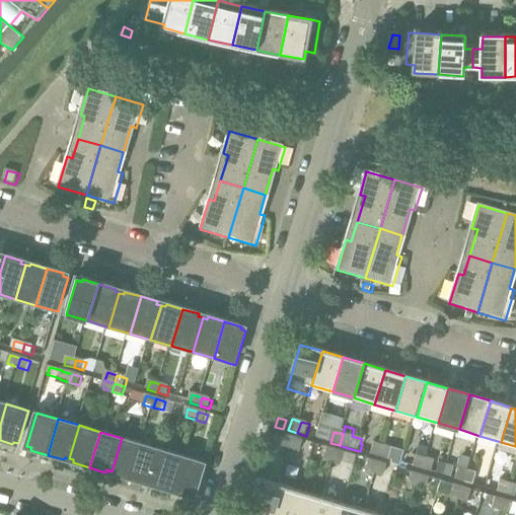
[(296,439),(287,436),(283,448),(292,450),(296,439)]
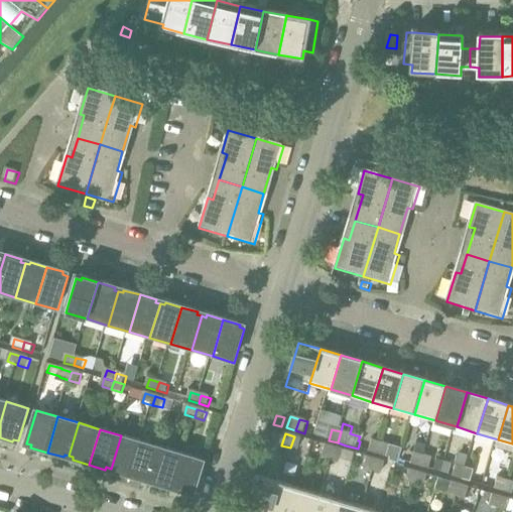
[(141,441),(121,435),(111,469),(115,470),(114,472),(131,477),(141,441)]
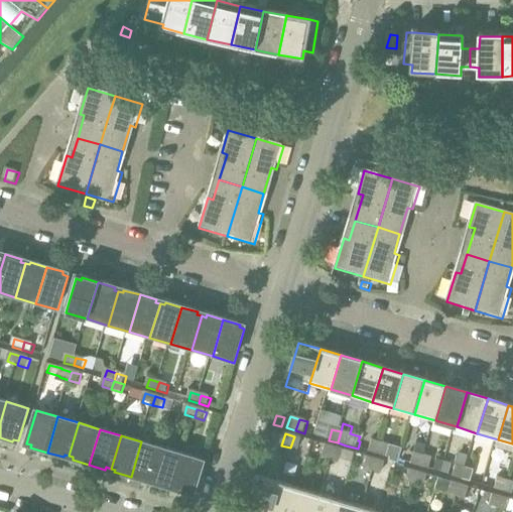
[(302,439),(294,436),(290,448),(299,451),(302,439)]
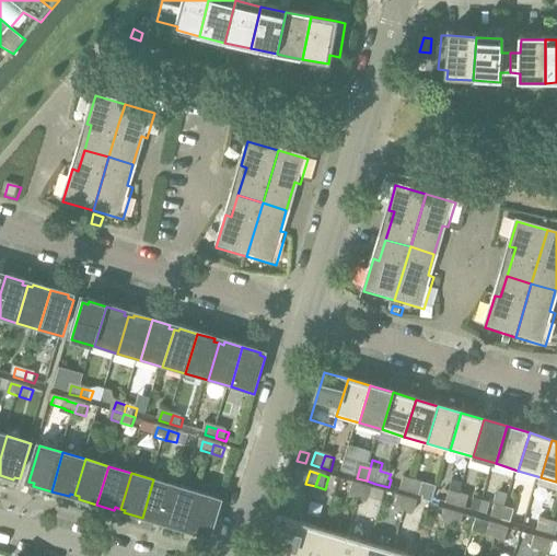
[(153,479),(142,518),(159,523),(160,520),(165,522),(176,486),(153,479)]
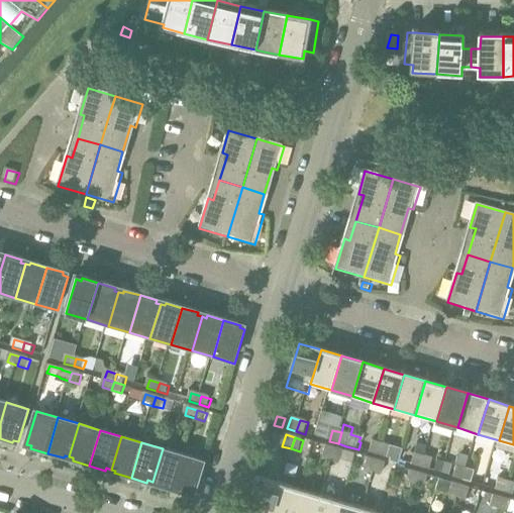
[(371,453),(380,456),(383,445),(374,442),(371,453)]
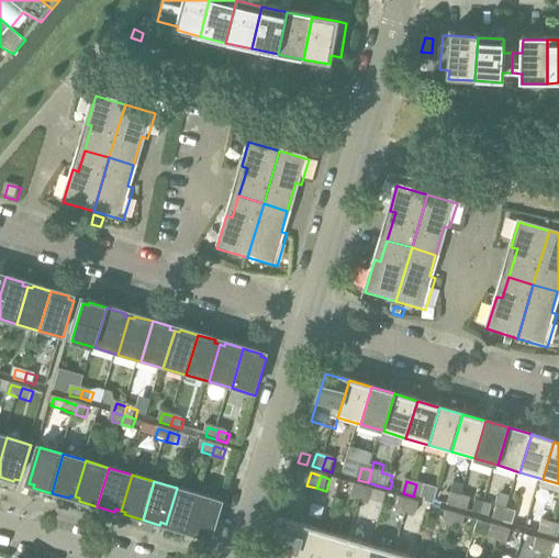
[(426,487),(416,484),(413,497),(422,499),(426,487)]
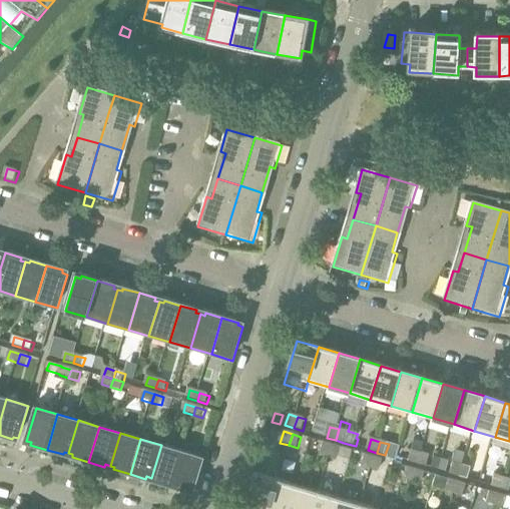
[(419,465),(422,454),(426,444),(416,442),(410,462),(419,465)]
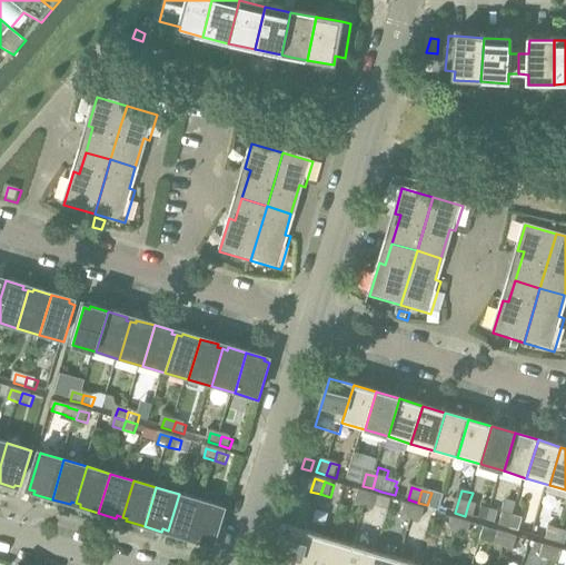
[(357,505),(367,507),(370,495),(360,493),(357,505)]
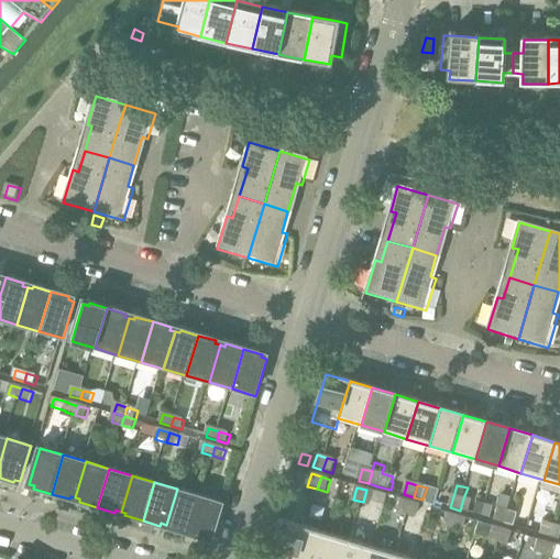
[(188,535),(200,496),(177,489),(166,525),(171,526),(169,529),(188,535)]
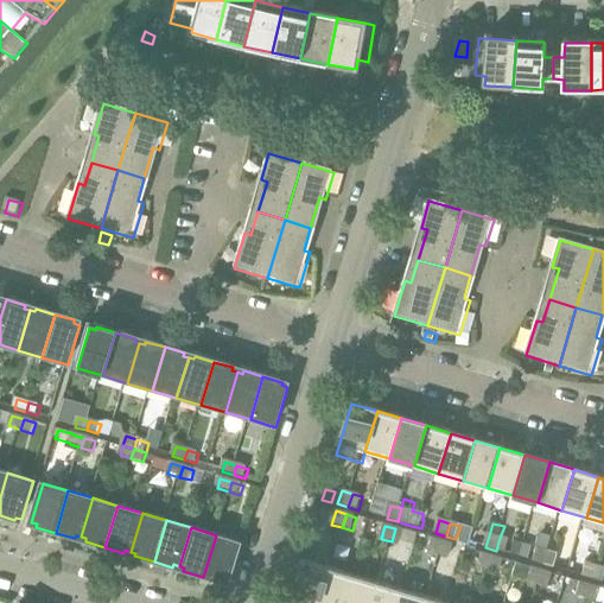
[(405,532),(395,528),(392,541),(401,545),(405,532)]
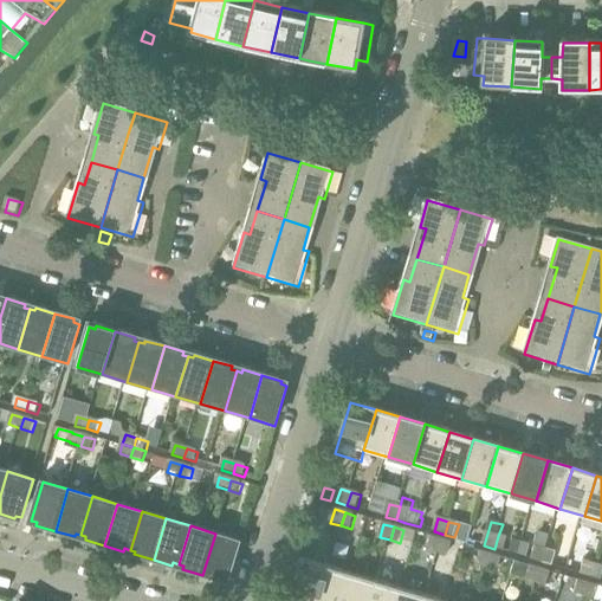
[(240,541),(215,534),(202,575),(221,581),(222,577),(228,579),(240,541)]
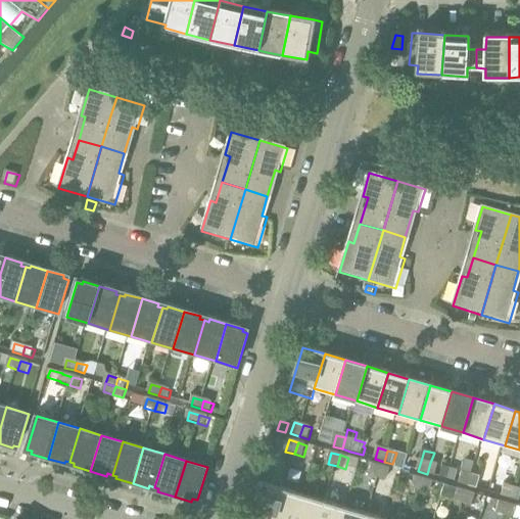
[(439,465),(430,463),(427,474),(436,477),(439,465)]
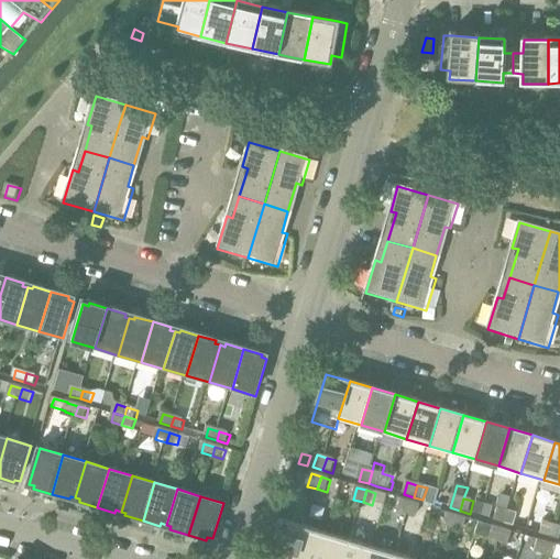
[(412,504),(402,501),(398,513),(408,516),(412,504)]
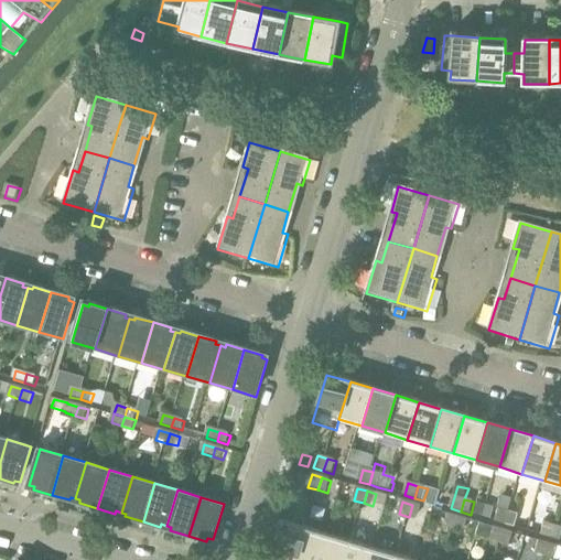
[(422,507),(412,505),(409,517),(418,519),(422,507)]
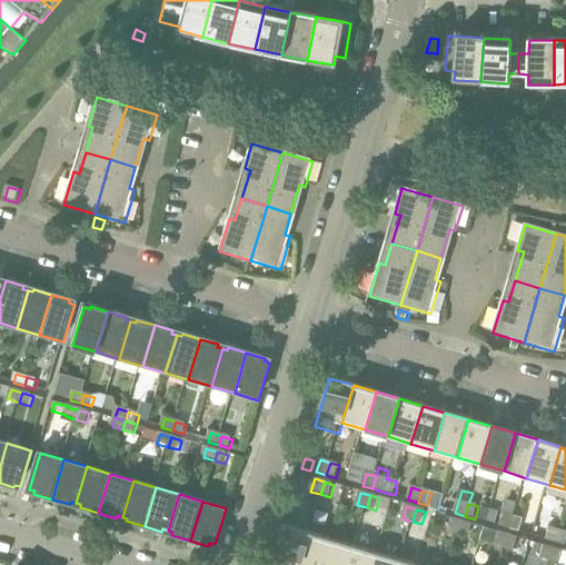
[(500,527),(510,531),(515,517),(505,515),(500,527)]
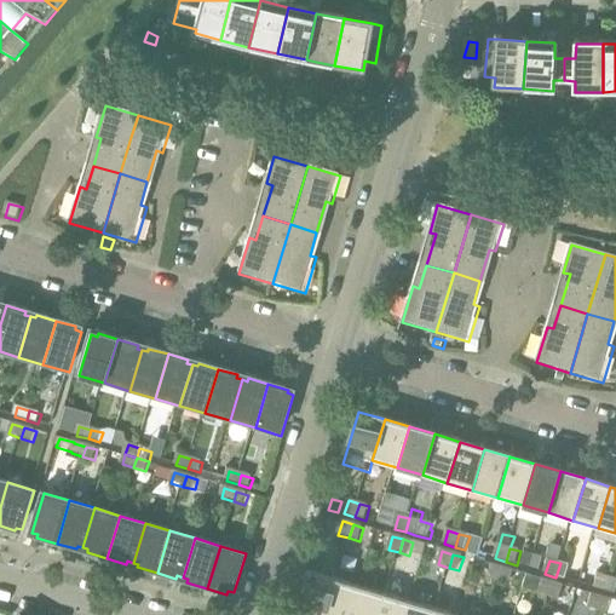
[(570,567),(560,563),(556,578),(566,580),(570,567)]
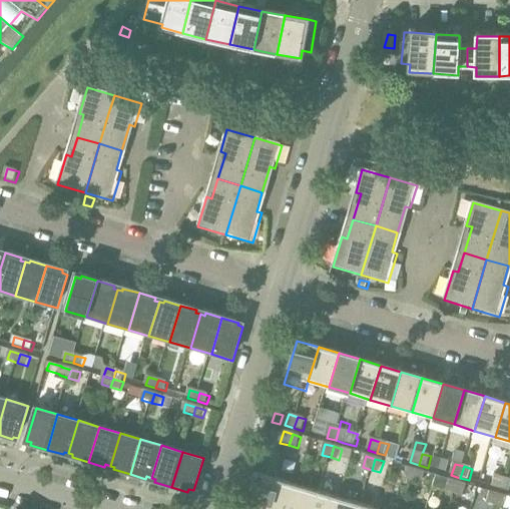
[(417,471),(408,468),(405,479),(414,482),(417,471)]
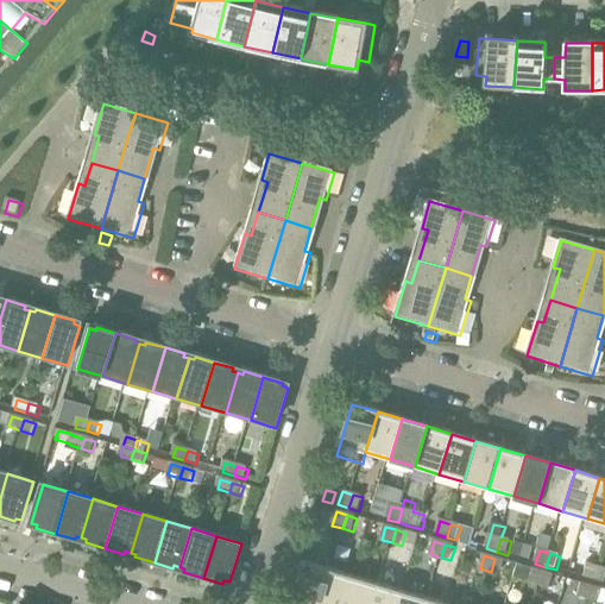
[(505,562),(495,559),(491,572),(500,576),(505,562)]
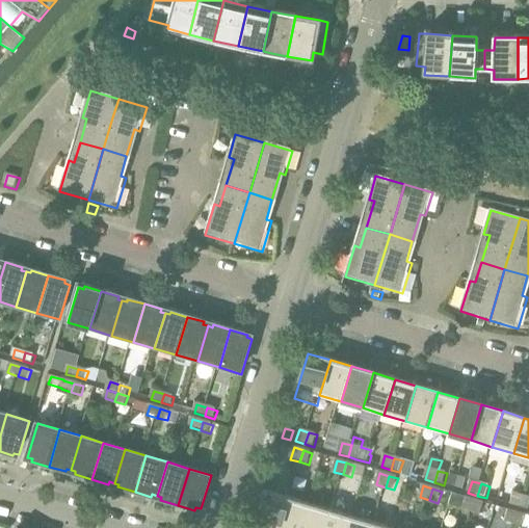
[(256,527),(279,527),(288,499),(266,493),(256,527)]
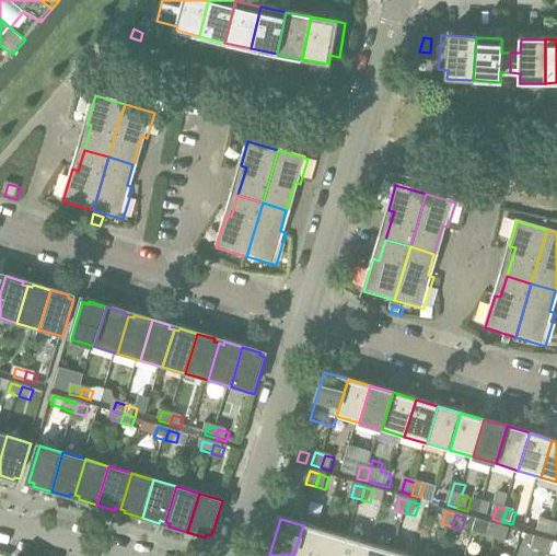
[(538,532),(548,535),(552,523),(542,520),(538,532)]
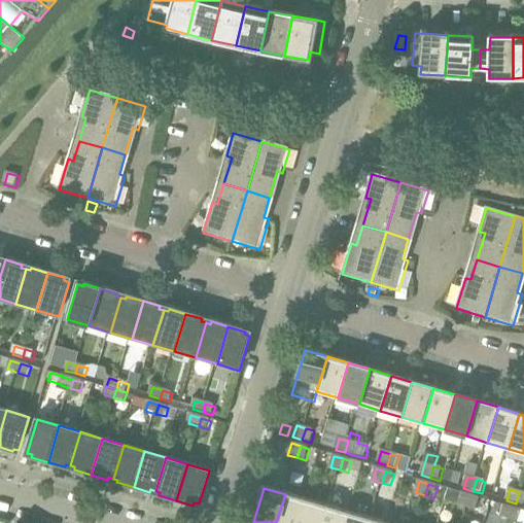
[(300,522),(307,500),(285,494),(276,522),(300,522)]
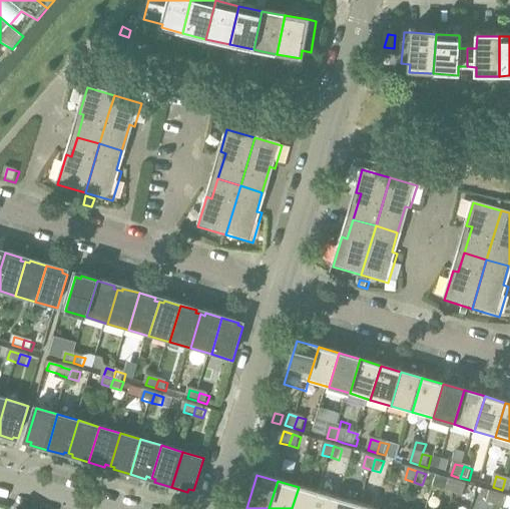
[(459,483),(450,481),(446,492),(455,494),(459,483)]
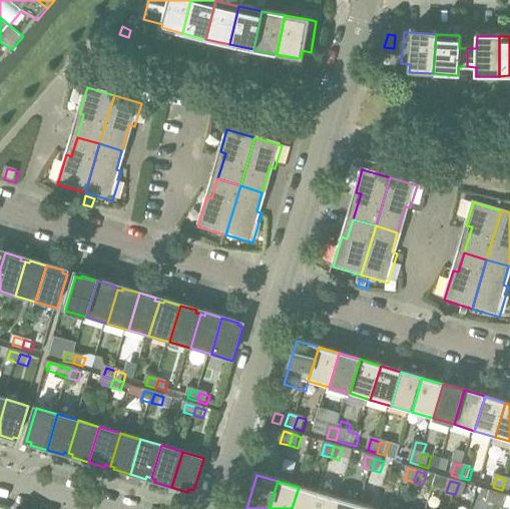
[(467,486),(459,483),(455,494),(464,497),(467,486)]
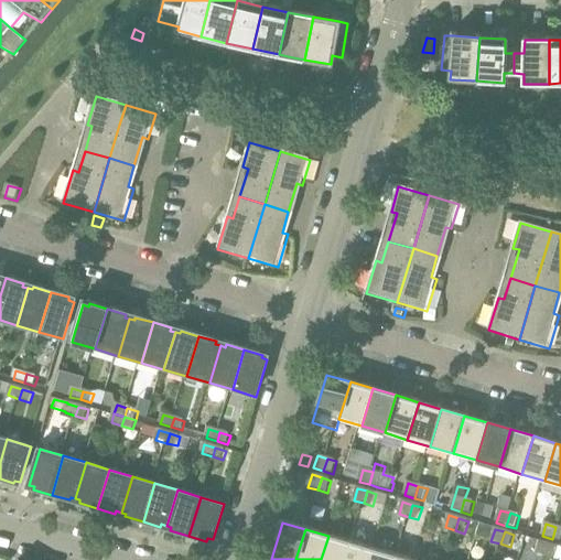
[(346,559),(352,544),(328,536),(321,559),(346,559)]
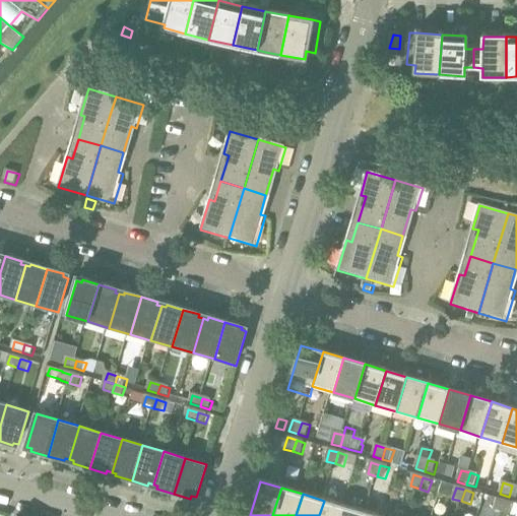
[(507,503),(498,500),(495,511),(504,514),(507,503)]
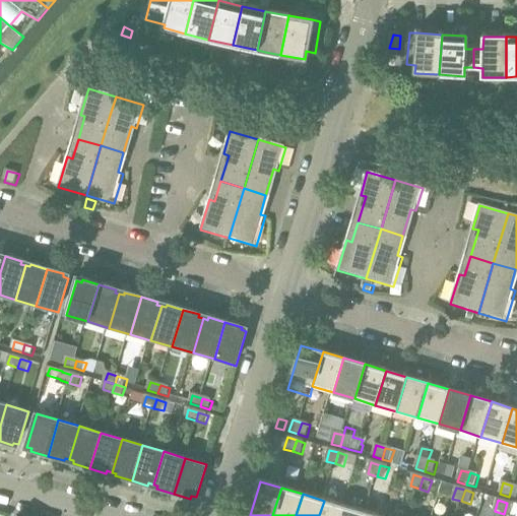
[(342,515),(345,507),(324,501),(319,515),(342,515)]
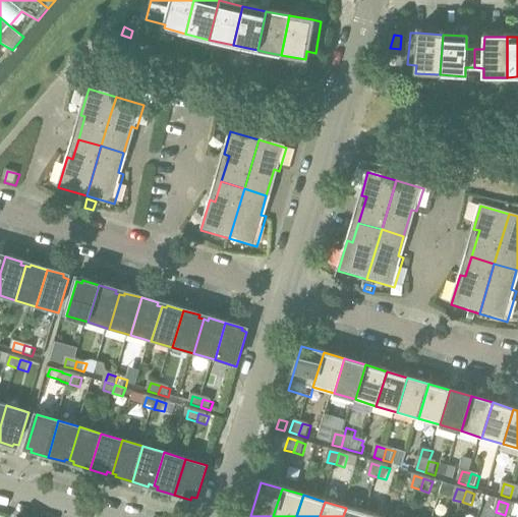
[(516,506),(508,504),(505,515),(509,516),(513,516),(516,506)]
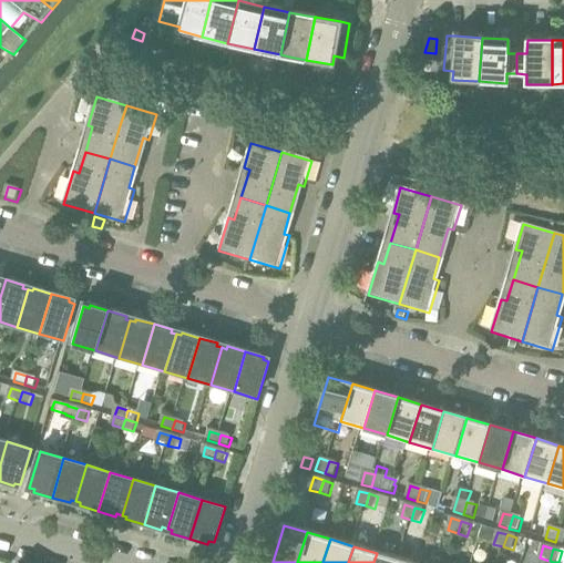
[(398,562),(399,560),(377,553),(373,562),(398,562)]
